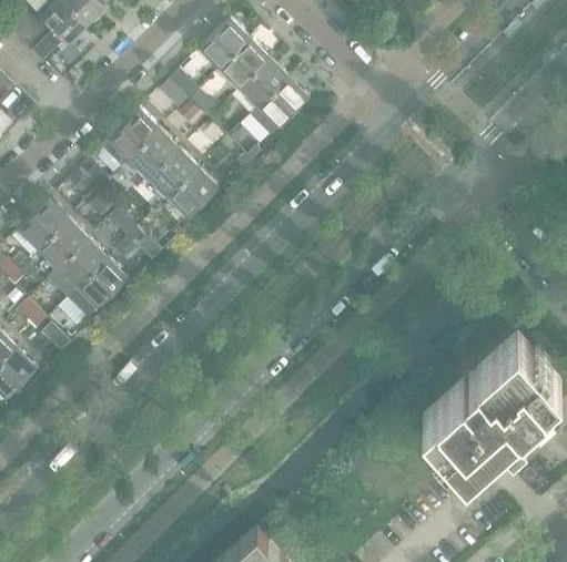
[(88,27),(60,0),(58,0),(40,19),(43,23),(63,43),(64,42),(69,47),(88,27)]
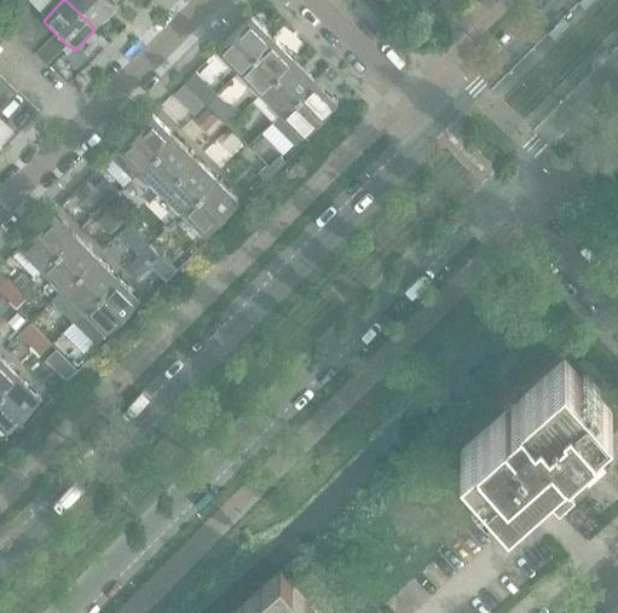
[(116,9),(108,0),(65,0),(96,29),(116,9)]
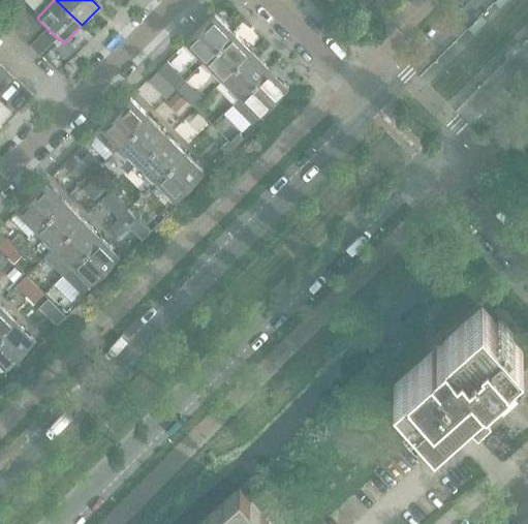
[(22,40),(40,22),(37,18),(21,1),(2,21),(22,40)]
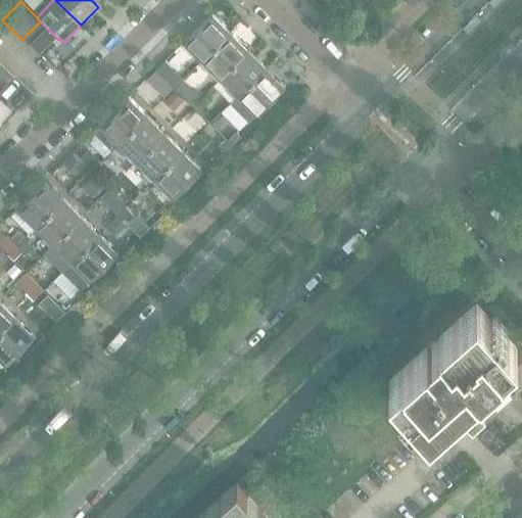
[(203,65),(232,37),(212,17),(184,46),(203,65)]
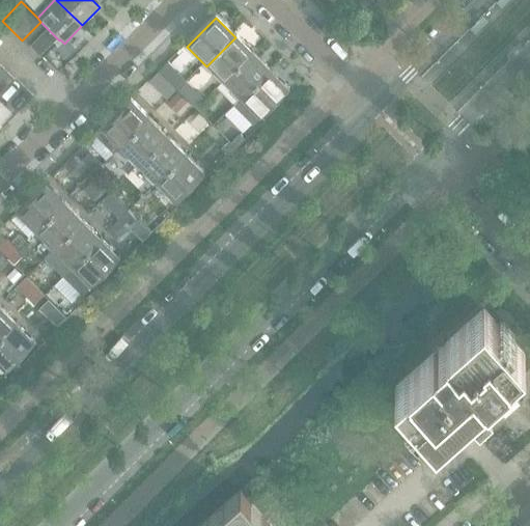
[(59,40),(40,22),(22,40),(40,59),(59,40)]
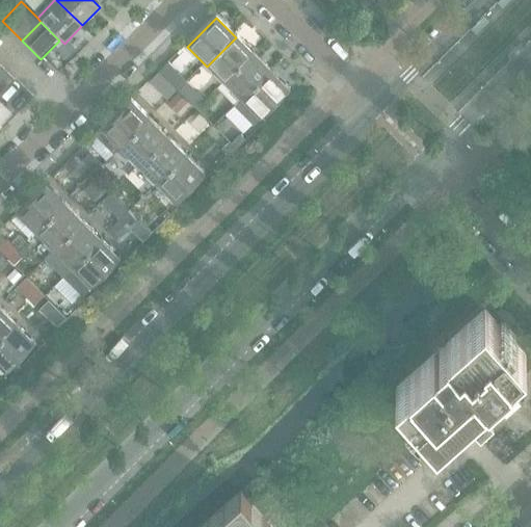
[(224,84),(254,55),(236,37),(207,67),(224,84)]
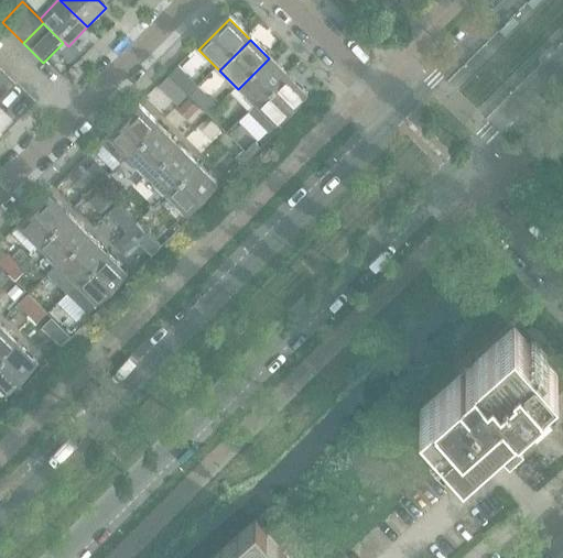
[(258,109),(288,78),(269,58),(238,89),(258,109)]
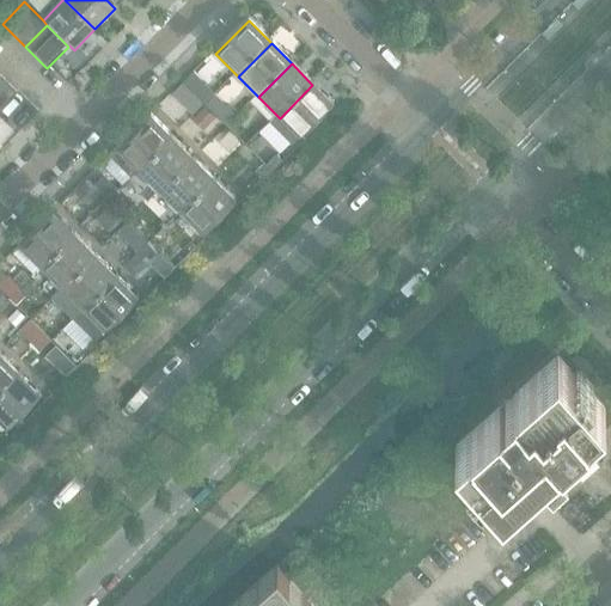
[(0,114),(18,97),(0,79),(0,114)]
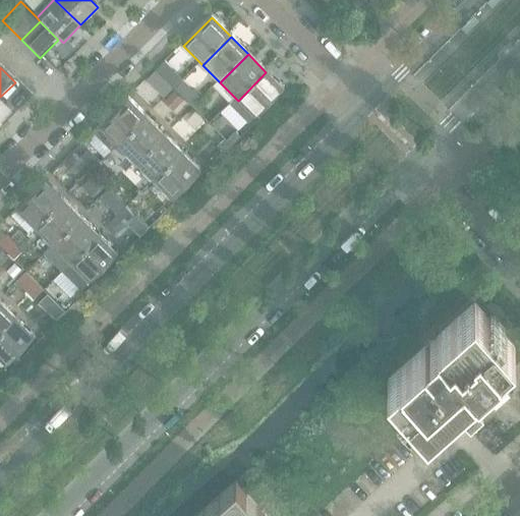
[(256,119),(284,91),(266,72),(238,101),(256,119)]
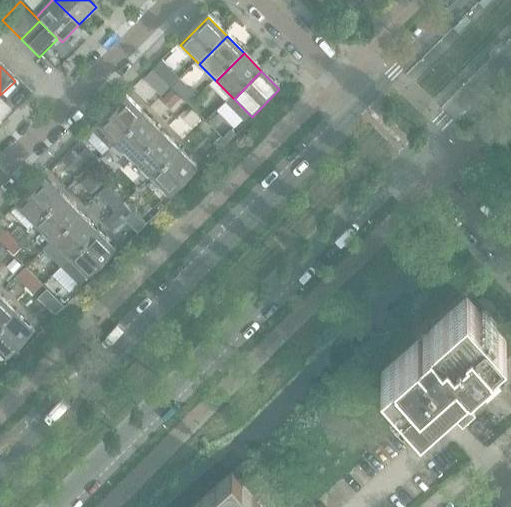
[(190,95),(185,91),(181,95),(185,100),(190,95)]
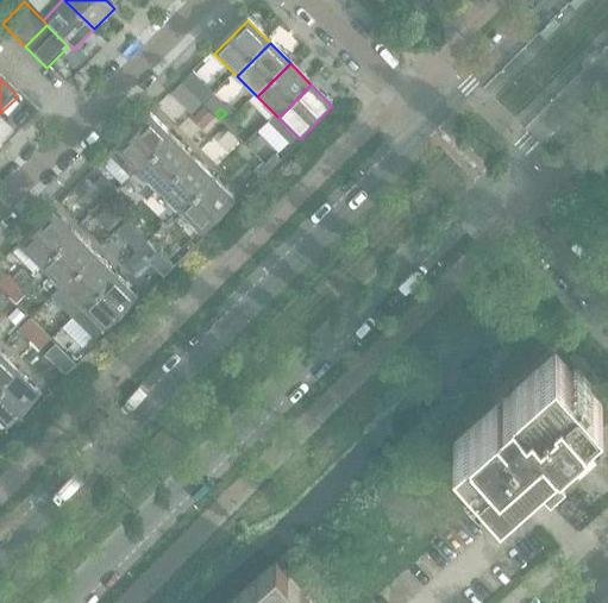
[(192,125),(202,136),(214,123),(204,112),(192,125)]
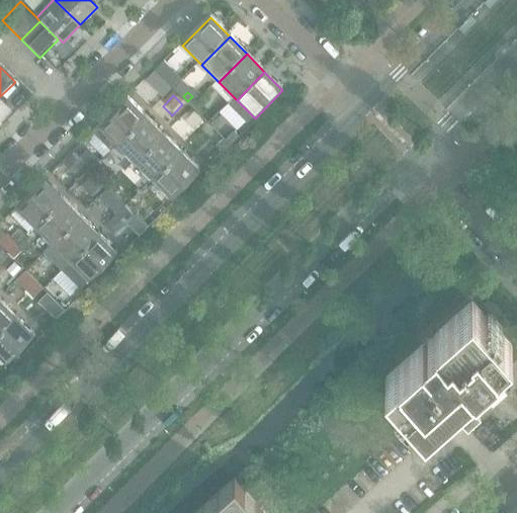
[(118,147),(147,119),(127,100),(100,127),(118,147)]
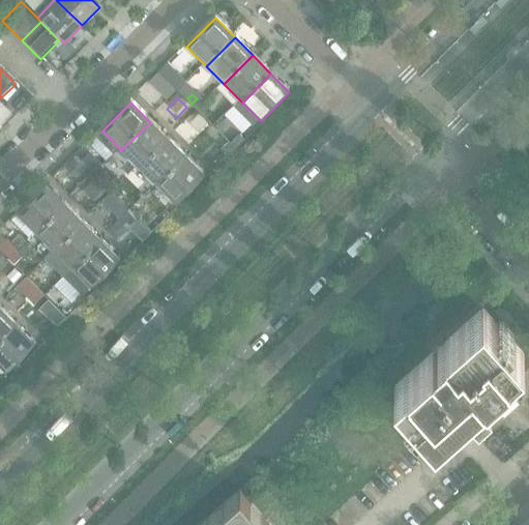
[(140,169),(168,140),(150,122),(121,150),(140,169)]
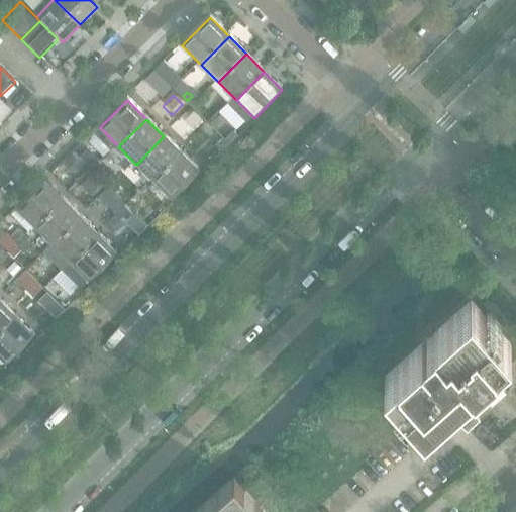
[(198,137),(199,137),(208,127),(199,119),(190,128),(198,137)]
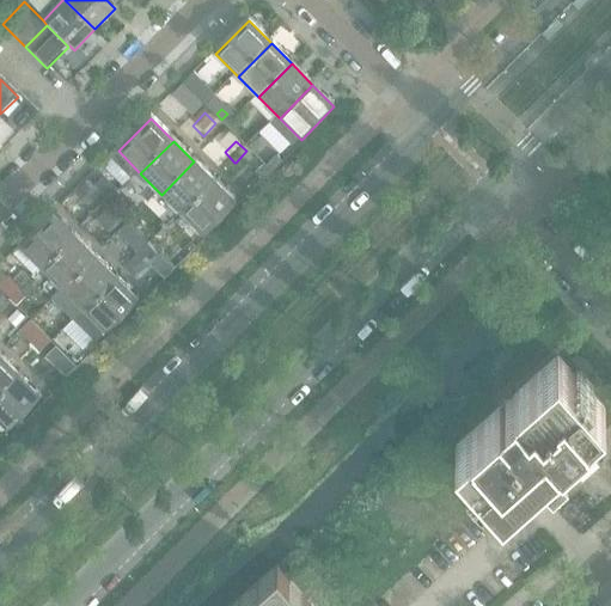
[(272,176),(285,164),(283,163),(276,157),(266,169),(264,169),(272,176)]
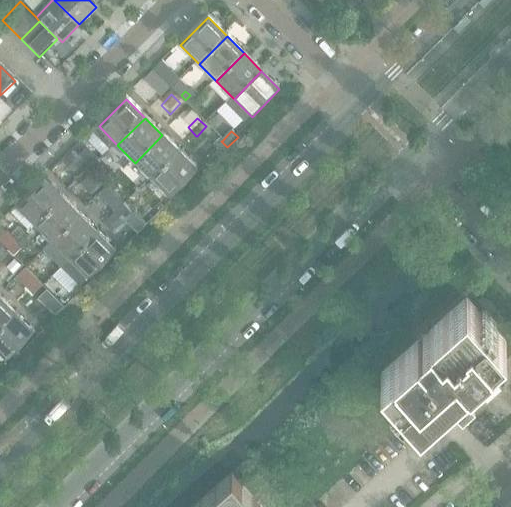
[(152,180),(179,152),(162,135),(135,163),(152,180)]
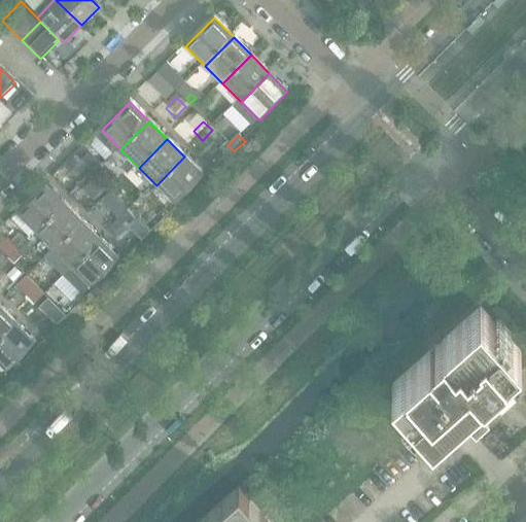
[(175,204),(204,176),(184,157),(156,185),(175,204)]
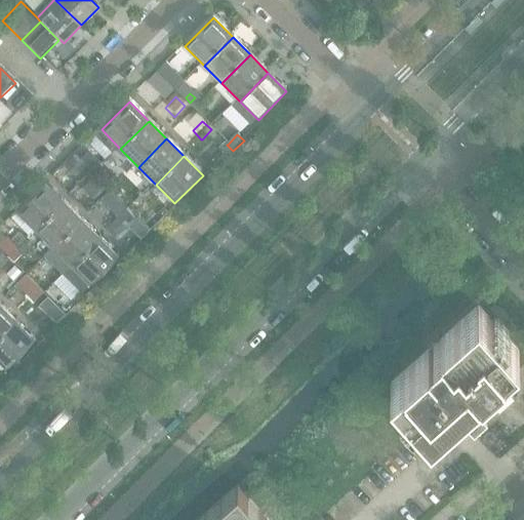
[(36,232),(65,204),(46,185),(17,213),(36,232)]
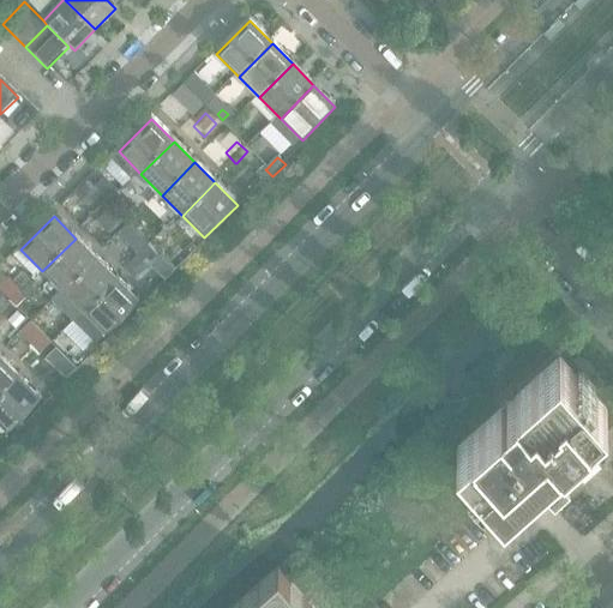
[(64,293),(97,259),(76,239),(42,271),(64,293)]
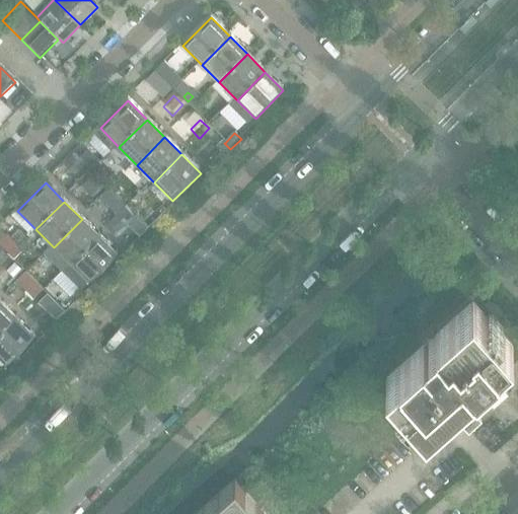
[(71,265),(99,237),(82,219),(54,247),(71,265)]
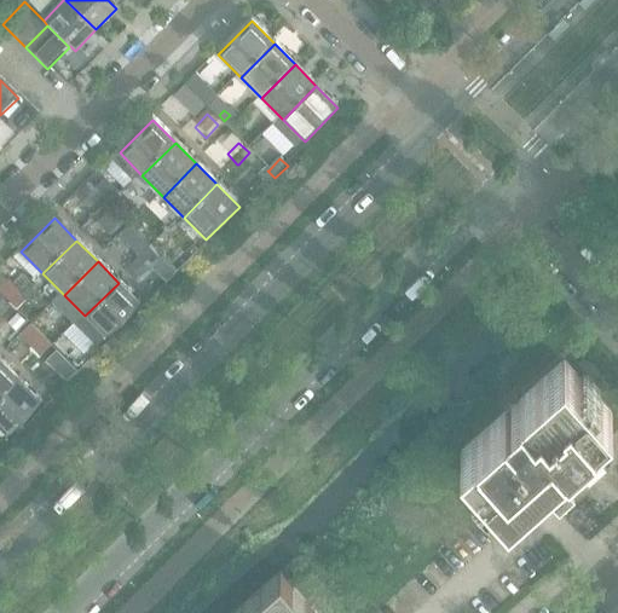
[(107,339),(140,305),(119,283),(85,316),(107,339)]
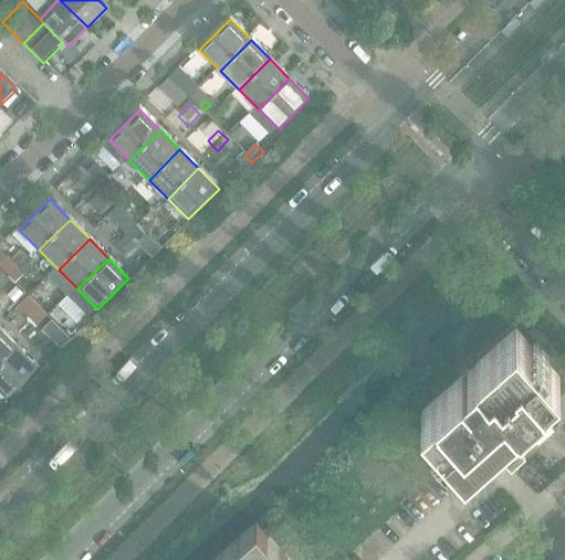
[(48,318),(29,299),(18,310),(37,329),(48,318)]
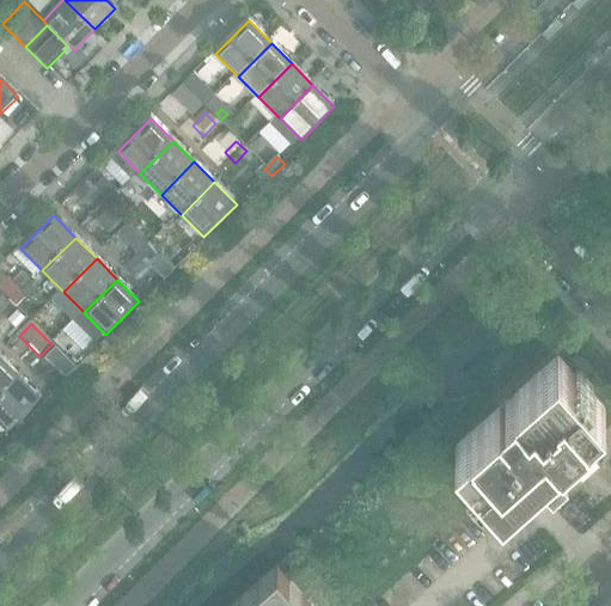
[(71,369),(50,348),(42,357),(48,365),(62,378),(71,369)]
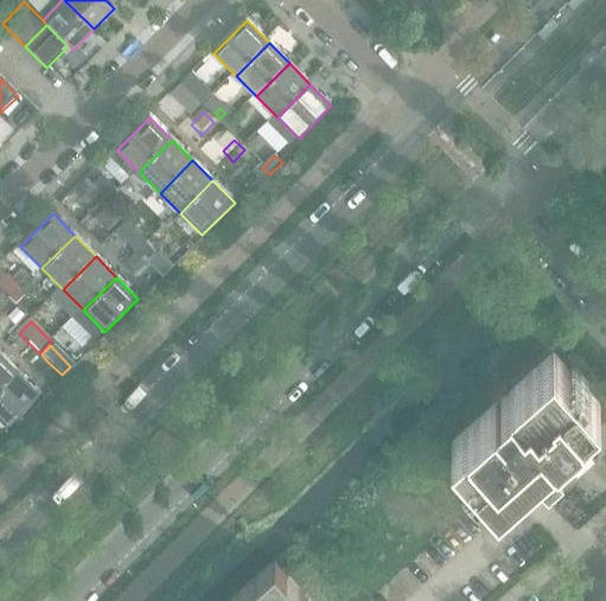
[(0,392),(19,373),(0,353),(0,392)]
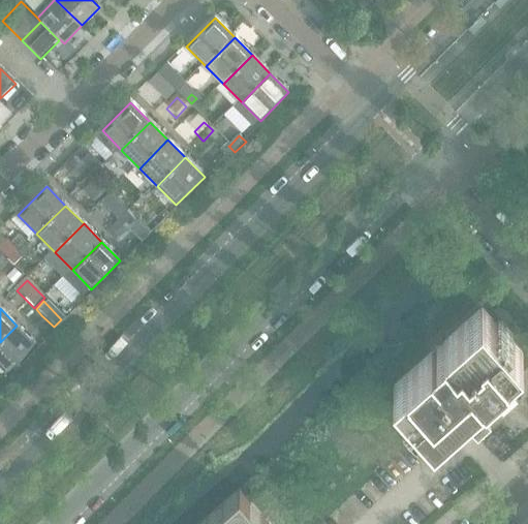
[(486,391),(514,366),(523,358),(483,312),(395,391),(431,432),(435,435),(472,402),(488,421),(502,408),(486,391)]
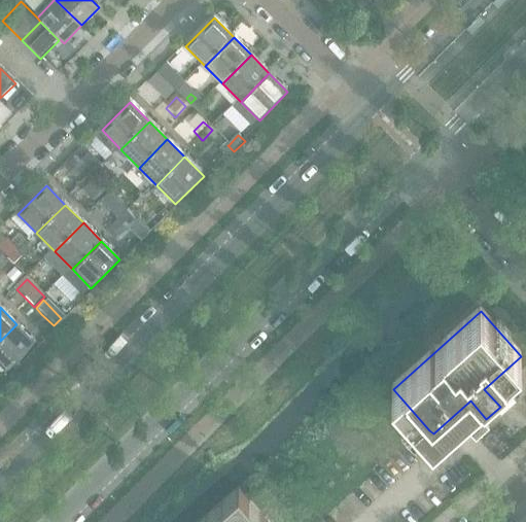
[(0,363),(7,372),(35,343),(16,324),(0,341),(0,363)]
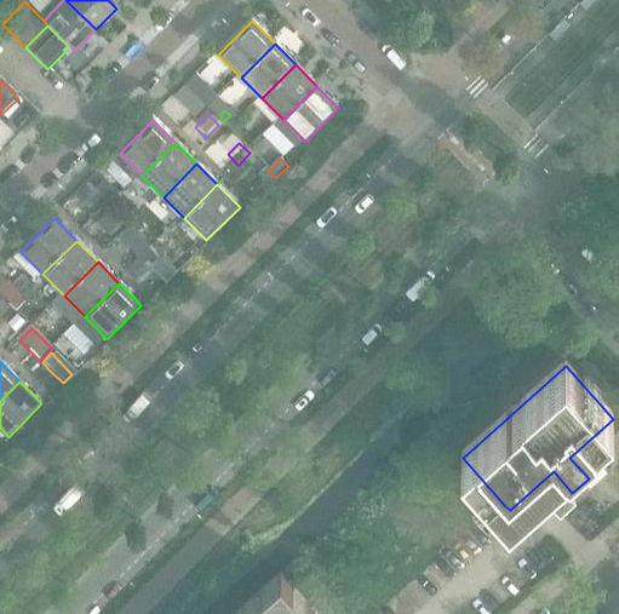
[(311,613),(281,579),(242,613),(311,613)]
